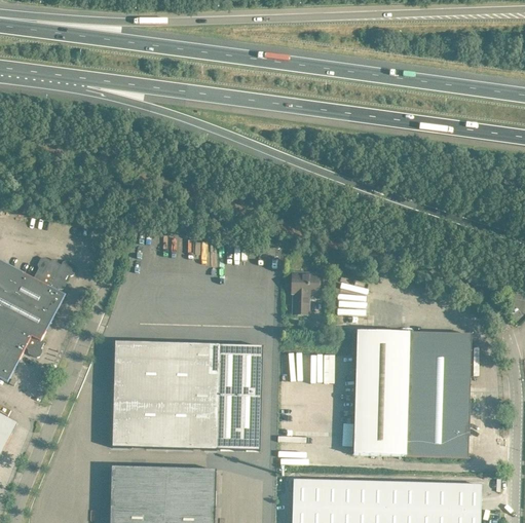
[(0,377),(6,380),(25,345),(28,347),(27,348),(28,351),(36,356),(38,355),(41,349),(40,347),(43,341),(40,339),(64,293),(57,290),(59,287),(60,288),(62,287),(66,281),(65,277),(67,273),(70,274),(72,273),(75,267),(75,264),(64,259),(62,260),(61,263),(57,261),(57,259),(53,257),(50,258),(50,259),(43,256),(41,256),(37,264),(37,266),(38,266),(33,276),(0,259),(0,377)]
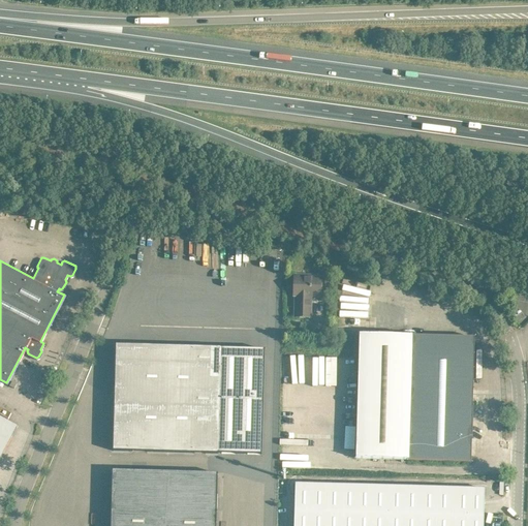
[(293,272),(292,294),(293,295),(293,314),(310,315),(310,295),(319,295),(319,275),(304,275),(304,273),(293,272)]
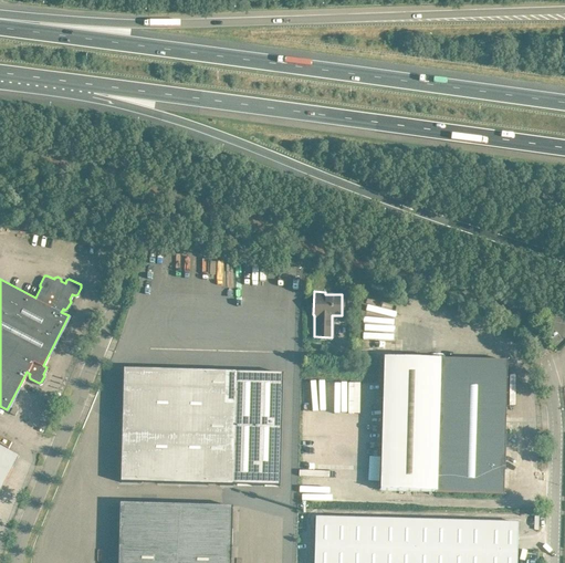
[(385,355),(382,454),(380,488),(436,490),(503,492),(506,358),(385,355)]
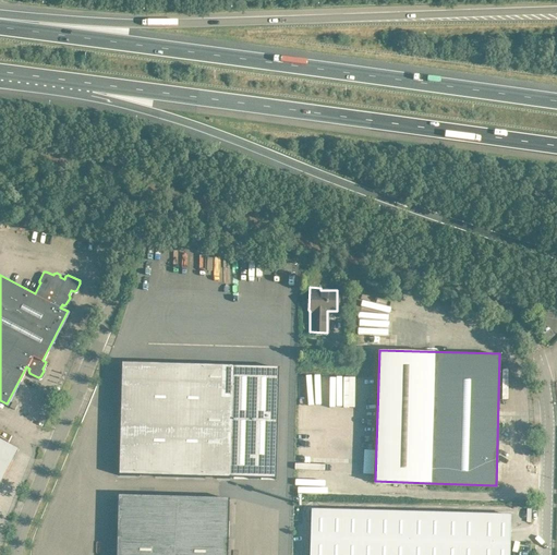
[(122,363),(119,472),(275,477),(278,368),(122,363)]
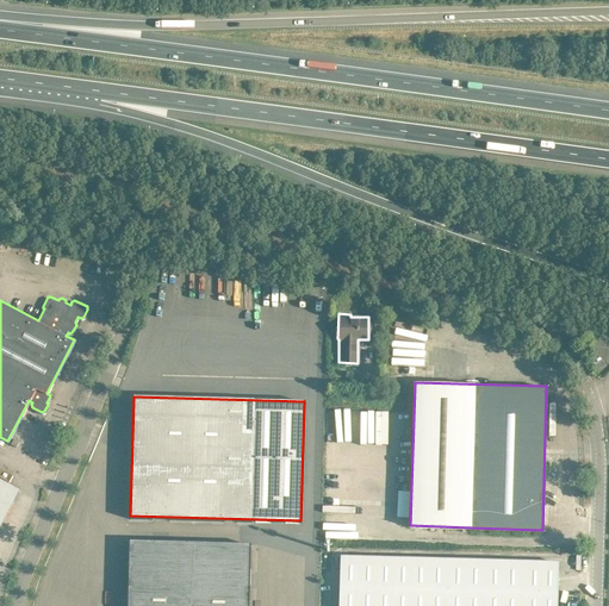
[(374,407),(352,410),(353,414),(360,413),(361,420),(376,418),(374,407)]
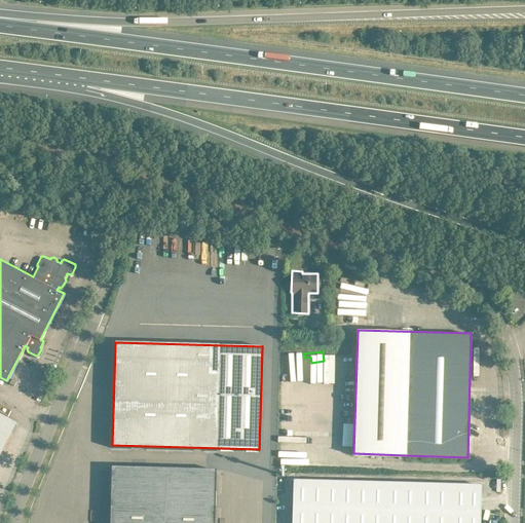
[(331,386),(332,364),(326,364),(326,376),(311,376),(311,379),(327,380),(326,386),(331,386)]
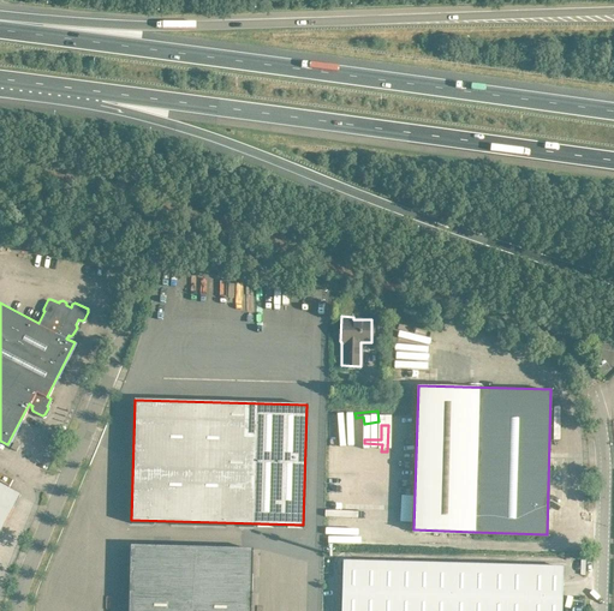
[(0,480),(9,485),(12,478),(0,471),(0,480)]
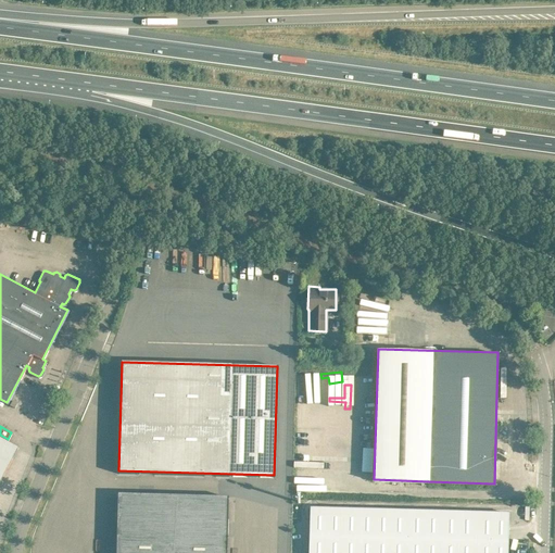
[(0,477),(17,445),(0,437),(0,477)]
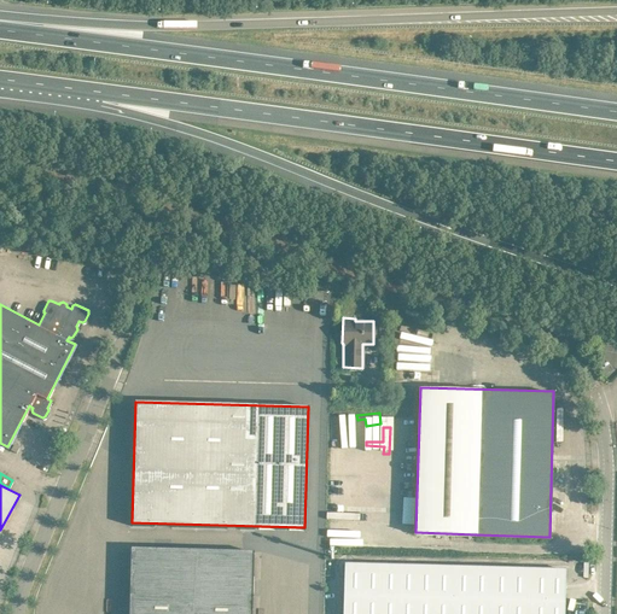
[(131,547),(128,613),(250,613),(252,550),(131,547)]
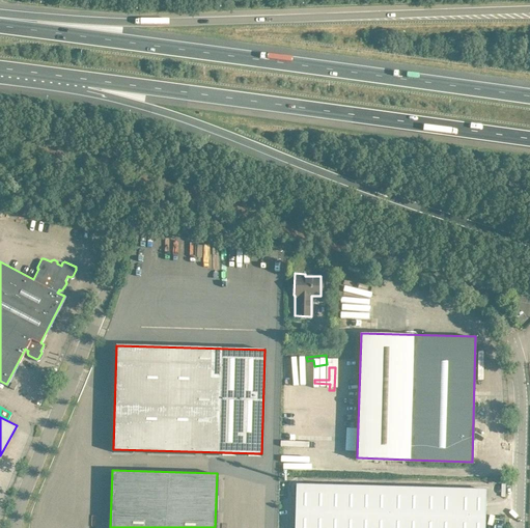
[(483,527),(485,488),(475,488),(295,482),(294,527),(483,527)]
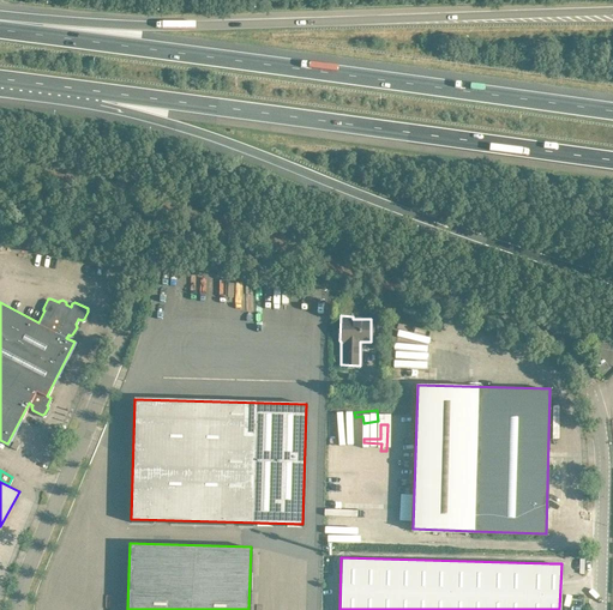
[(289,586),(293,591),(305,581),(301,577),(289,586)]
